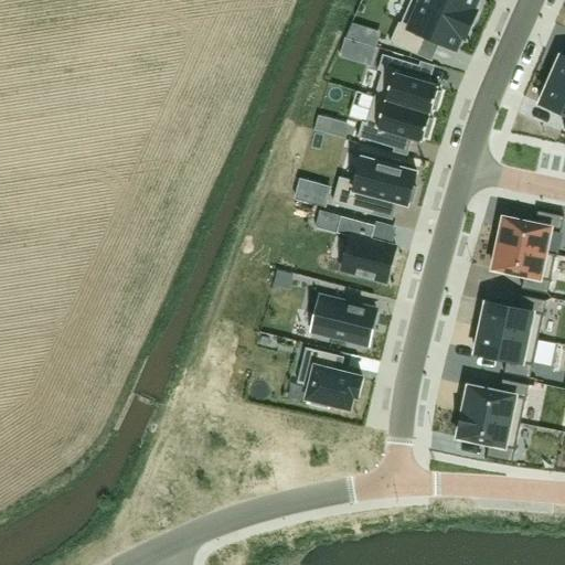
[(391,43),(418,55),(426,36),(440,43),(457,50),(462,38),(466,40),(472,25),(414,0),(411,0),(402,23),(400,22),(391,43)]
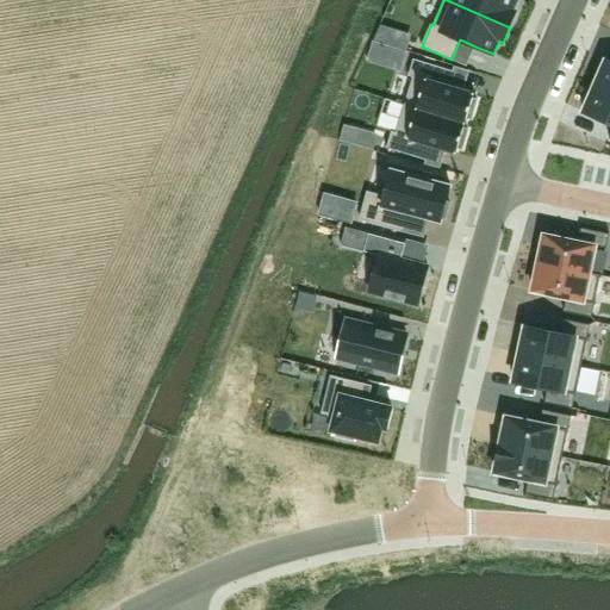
[(450,0),(447,0),(510,27),(516,12),(512,10),(516,0),(454,0),(454,1),(450,0)]
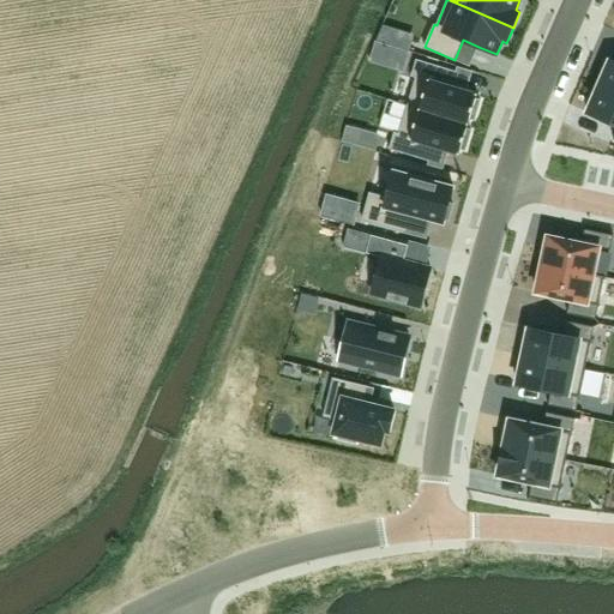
[(477,94),(467,91),(452,86),(457,72),(456,72),(416,60),(411,77),(416,78),(408,106),(469,124),(470,119),(475,121),(481,101),(476,100),(477,94)]
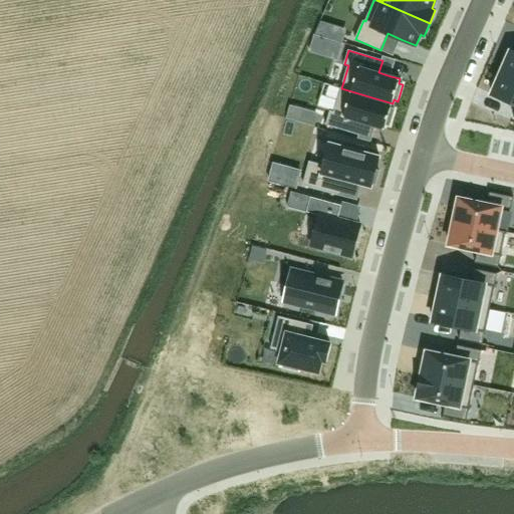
[(513,51),(511,50),(501,72),(513,77),(513,51)]
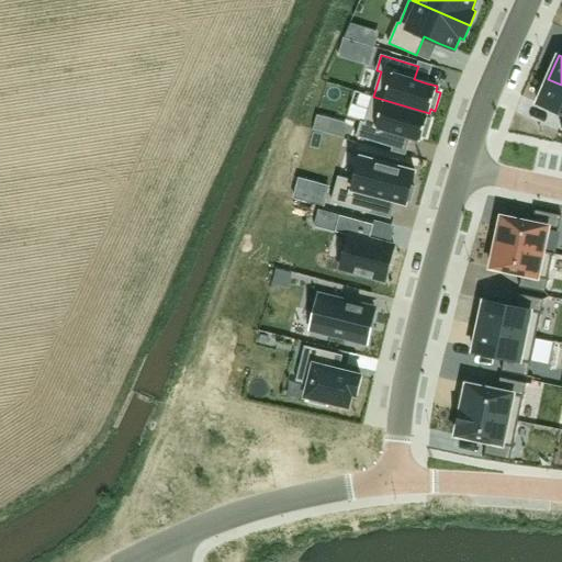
[(561,85),(548,79),(538,103),(561,113),(561,126),(561,127),(561,85)]
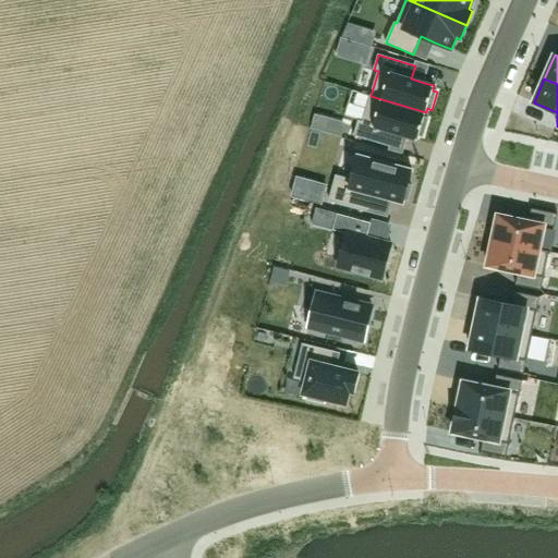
[(395,133),(408,137),(417,141),(419,135),(423,136),(428,119),(424,118),(426,112),(371,96),(363,121),(359,120),(354,135),(390,146),(395,133)]
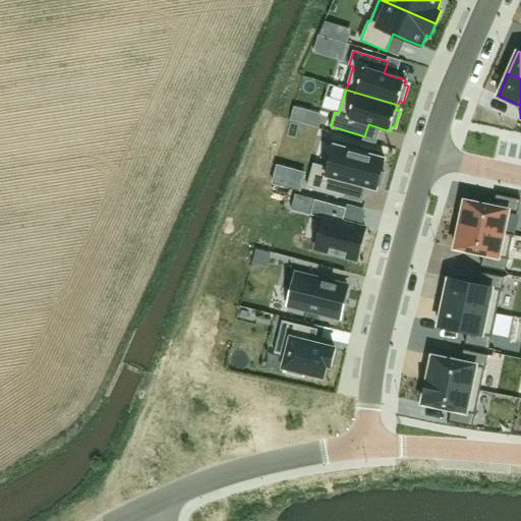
[(291,120),(320,127),(323,116),(294,109),(291,120)]
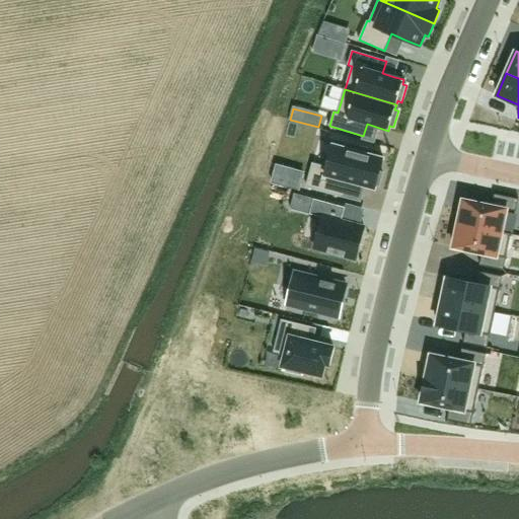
[(307,187),(343,197),(347,180),(365,186),(375,189),(376,186),(379,187),(383,172),(379,171),(383,158),(334,145),(327,167),(313,163),(307,187)]
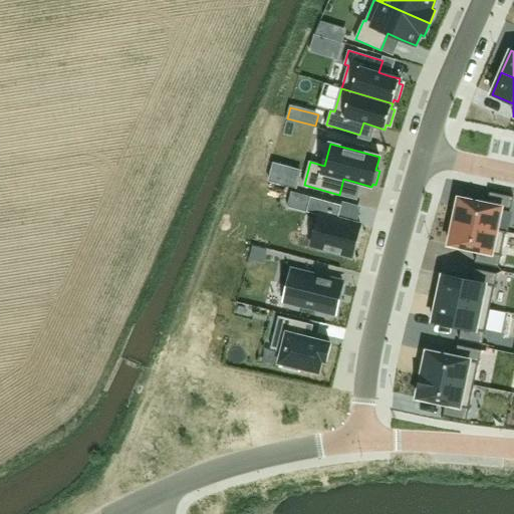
[(459,198),(454,222),(506,232),(506,231),(497,229),(501,207),(511,209),(513,197),(490,192),(487,204),(459,198)]
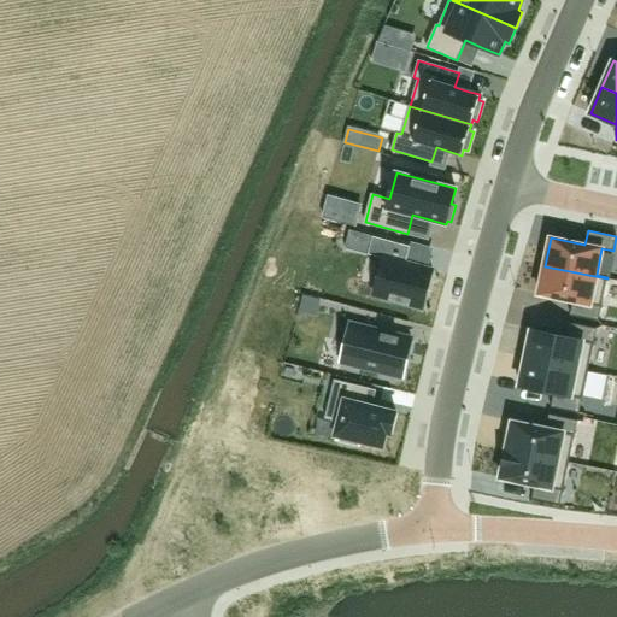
[(372,236),(368,254),(383,259),(374,294),(423,307),(433,270),(406,263),(411,246),(372,236)]
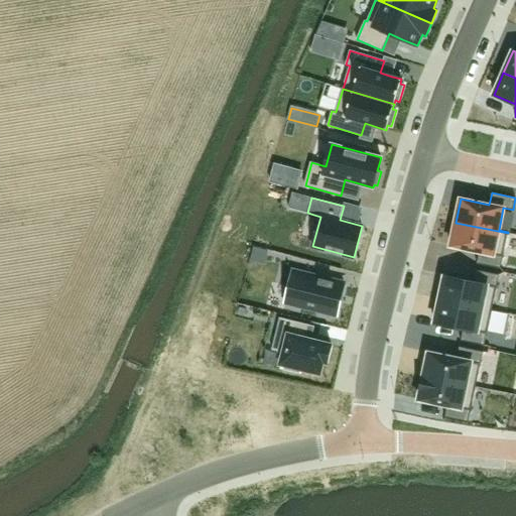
[(456,223),(450,246),(480,252),(477,264),(501,269),(508,233),(456,223)]
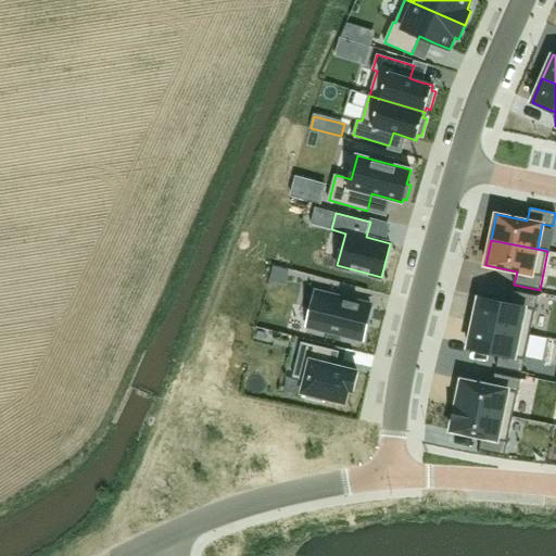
[(479,297),(474,323),(530,335),(538,295),(513,291),(509,303),(479,297)]
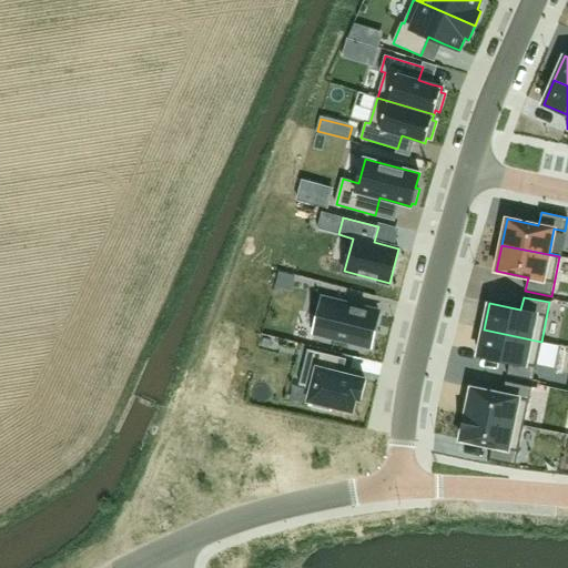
[(314,333),(371,346),(379,312),(323,298),(314,333)]
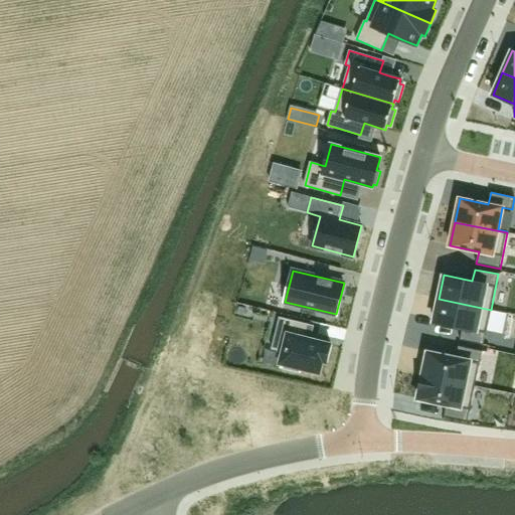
[(439,299),(434,322),(463,328),(460,340),(484,345),(491,310),(439,299)]
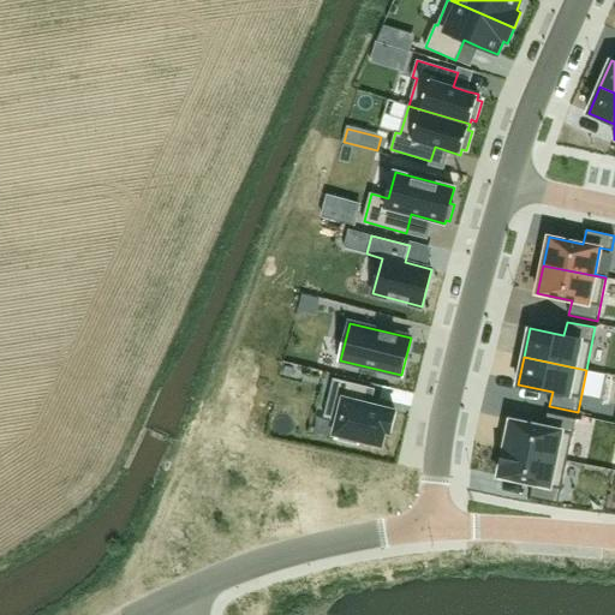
[(395,411),(371,405),(364,404),(369,387),(334,378),(324,417),(338,421),(335,434),(340,435),(339,440),(357,445),(358,440),(382,446),(384,431),(389,433),(395,411)]
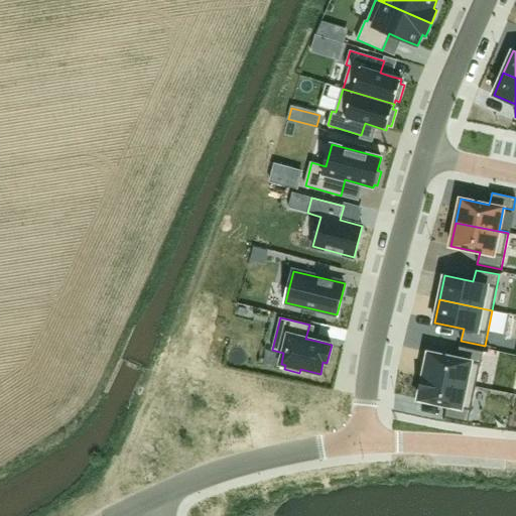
[(428,353),(423,376),(476,387),(483,352),(460,347),(457,359),(428,353)]
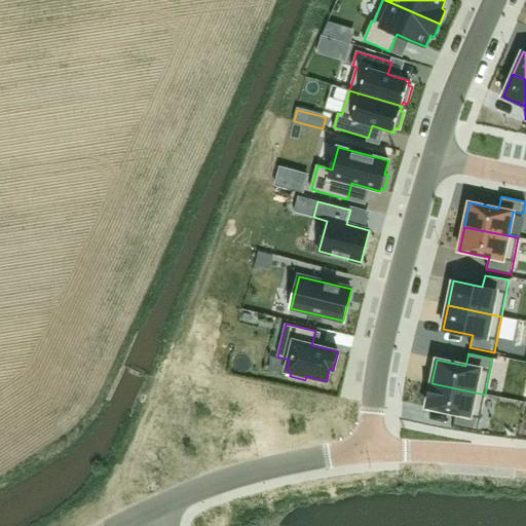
[(431,383),(426,407),(456,413),(453,425),(478,430),(485,395),(431,383)]
